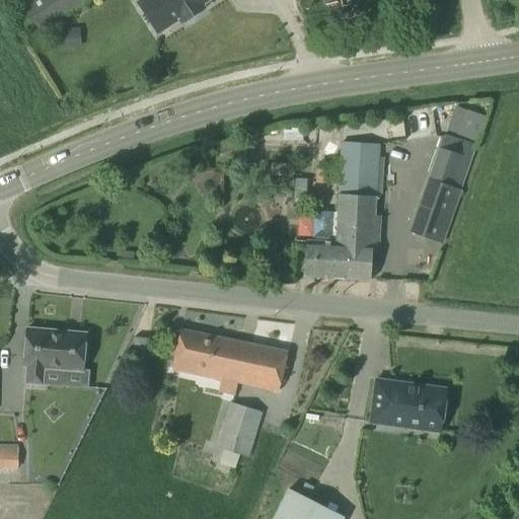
[(8,0),(31,36),(88,0),(8,0)]
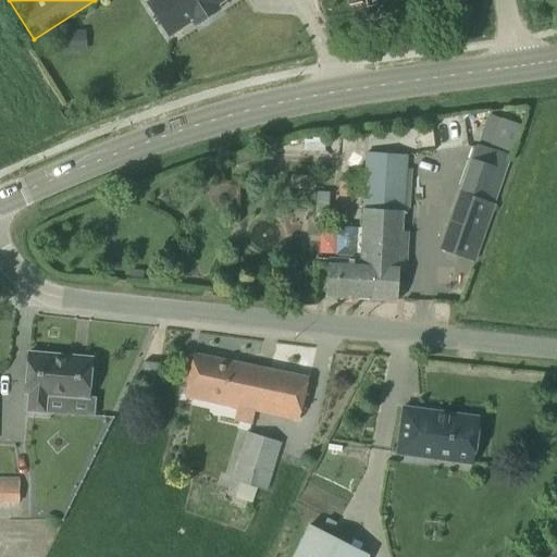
[(150,0),(147,2),(169,37),(193,22),(195,25),(220,9),(218,5),(225,0),(150,0)]
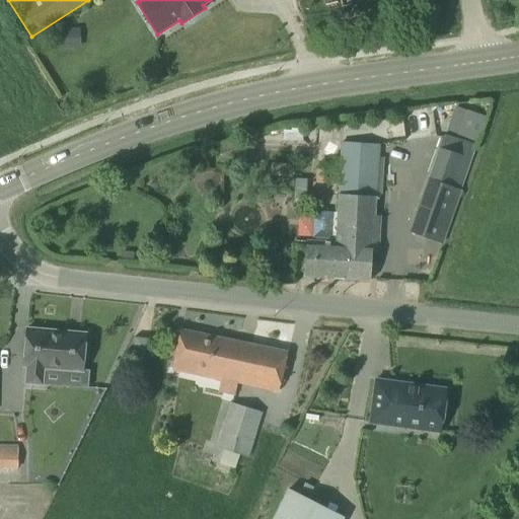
[(57,47),(78,46),(78,29),(56,30),(57,47)]
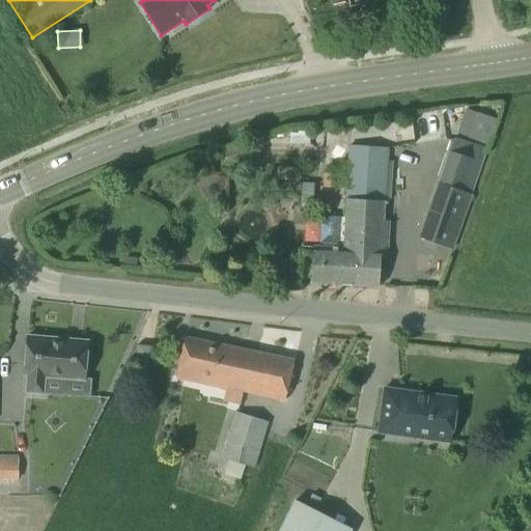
[(472,130),(492,137),(498,119),(478,113),(472,130)]
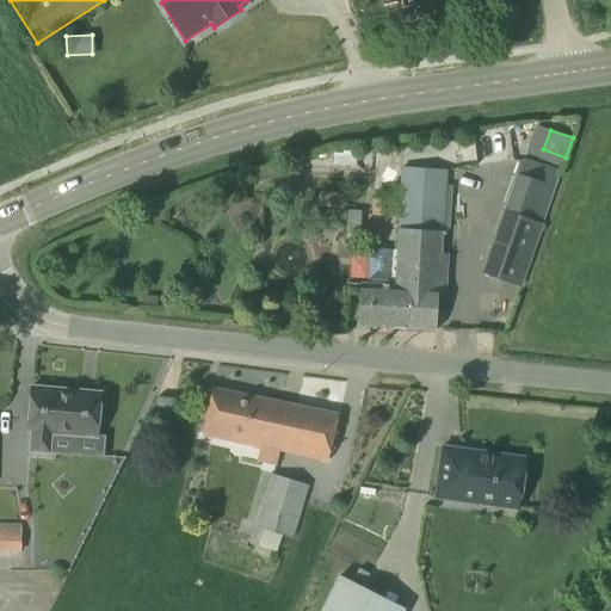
[(436,331),(438,289),(444,290),(446,254),(440,254),(442,233),(443,233),(445,171),(401,168),(397,230),(397,252),(369,251),(366,285),(360,285),(358,326),(436,331)]
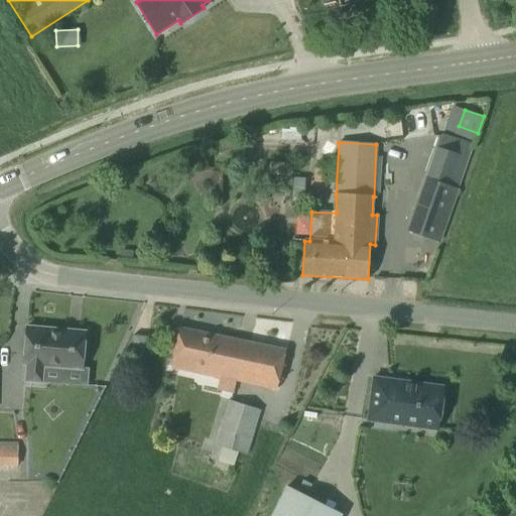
[(436,147),(427,173),(460,185),(469,158),(436,147)]
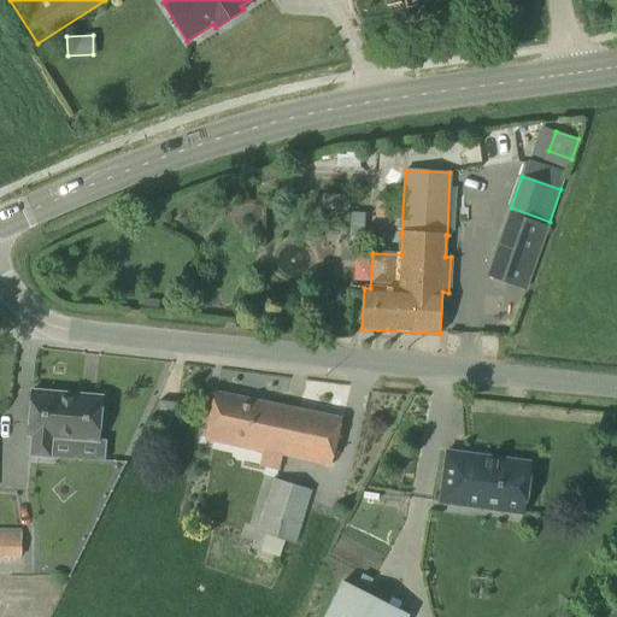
[(485,276),(527,291),(550,222),(511,207),(485,276)]
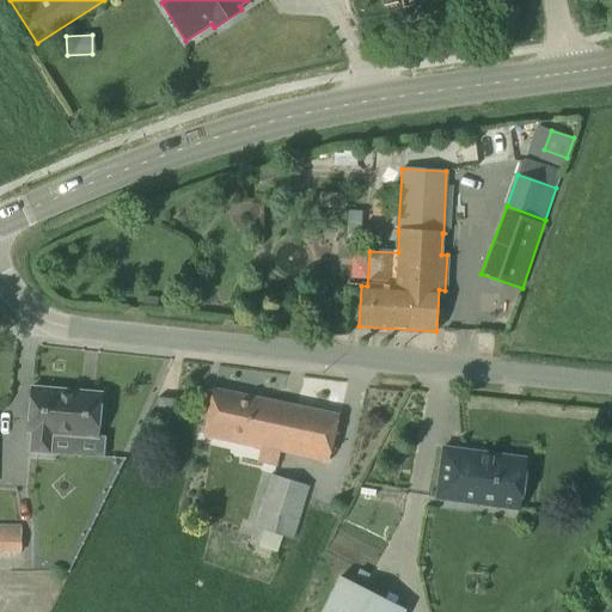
[(97,439),(101,393),(73,391),(73,395),(60,393),(60,390),(31,387),(28,433),(31,433),(30,452),(50,453),(51,434),(97,439)]
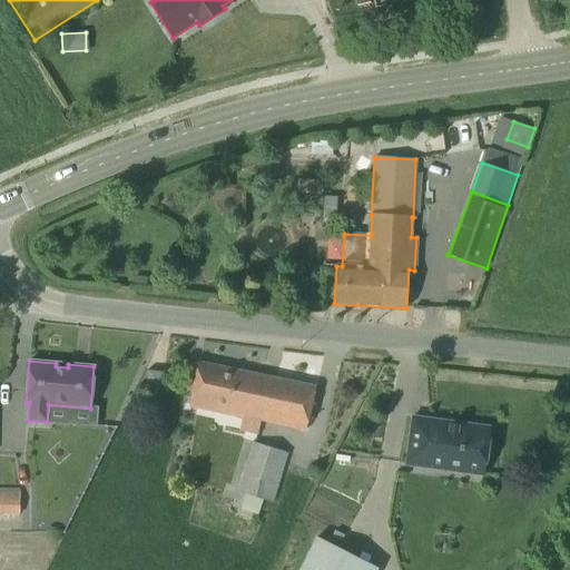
[(306,431),(315,386),(198,362),(193,384),(188,406),(242,418),(238,431),(257,435),(261,421),(306,431)]
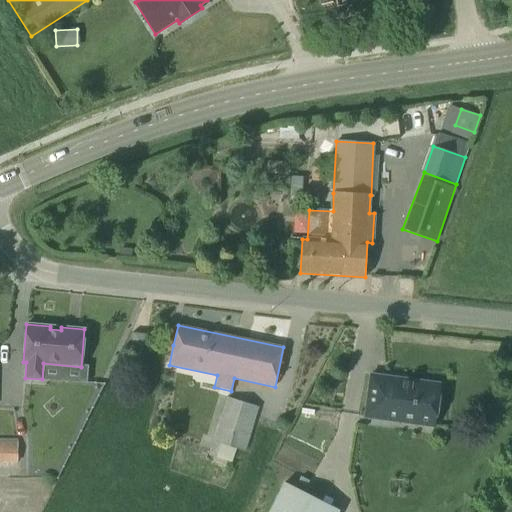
[(133,333),(131,344),(143,346),(144,334),(133,333)]
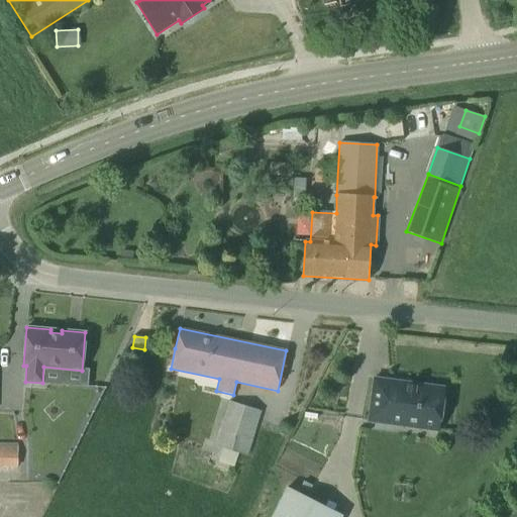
[(444,388),(418,384),(374,378),(368,421),(438,430),(444,388)]
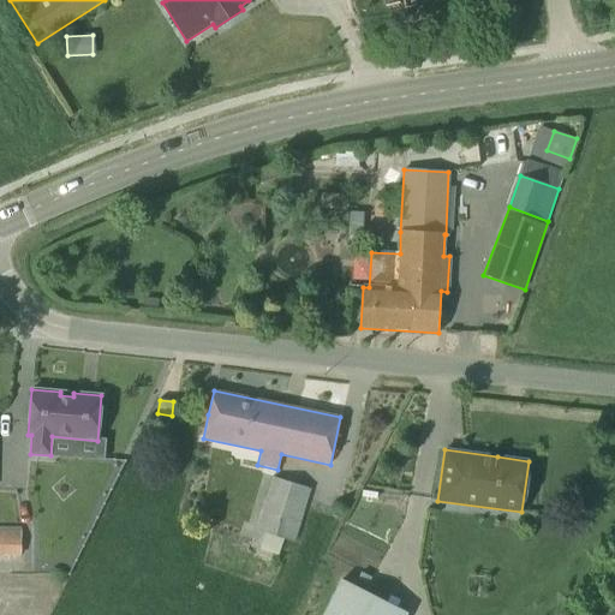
[(272,477),(249,548),(279,557),(285,539),(293,543),(310,490),(272,477)]
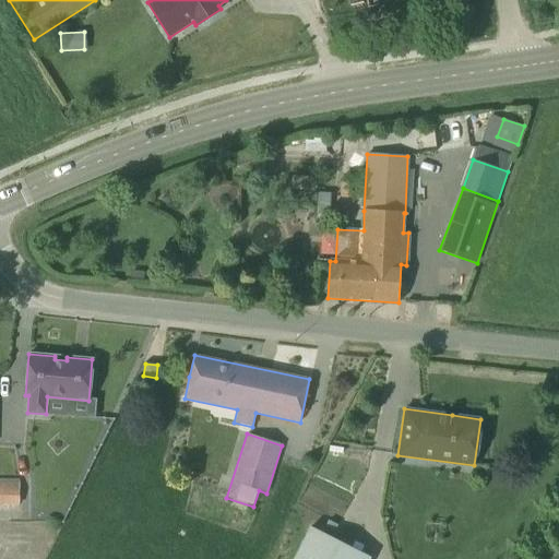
[(18,480),(0,480),(0,504),(18,506),(18,480)]
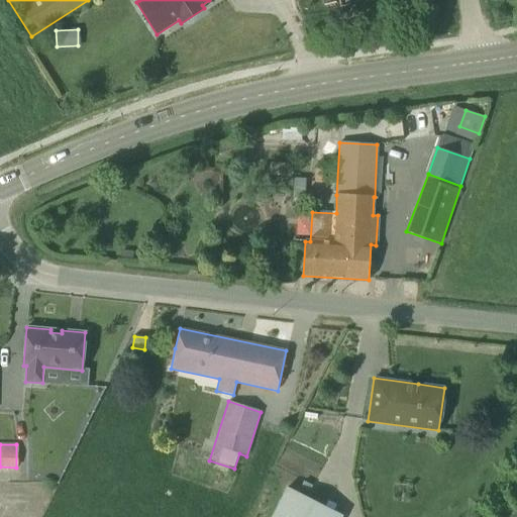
[(340,516),(341,516),(286,488),(270,516),(340,516)]
